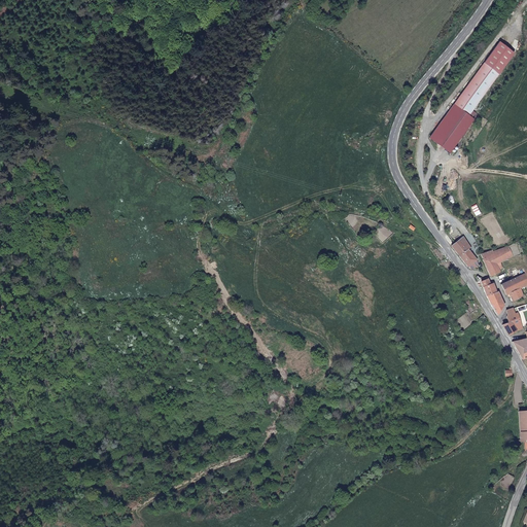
[(499,42),(429,138),(450,153),(475,119),(469,115),(515,54),(499,42)]
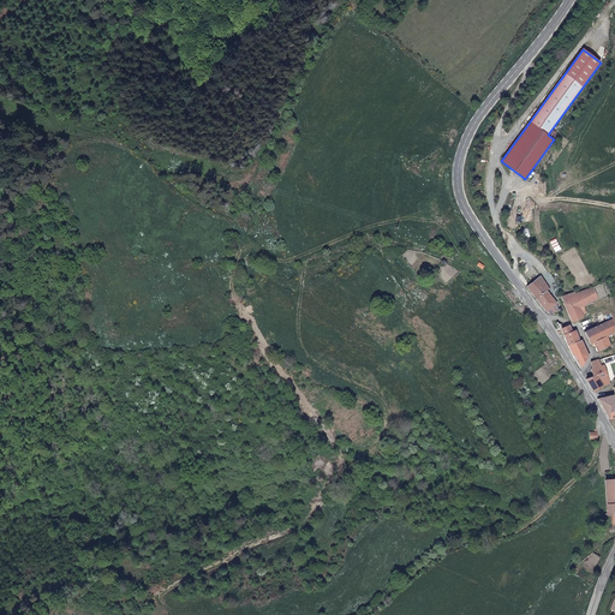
[(557,303),(548,290),(550,288),(542,275),(527,286),(545,310),(555,304),(557,303)]
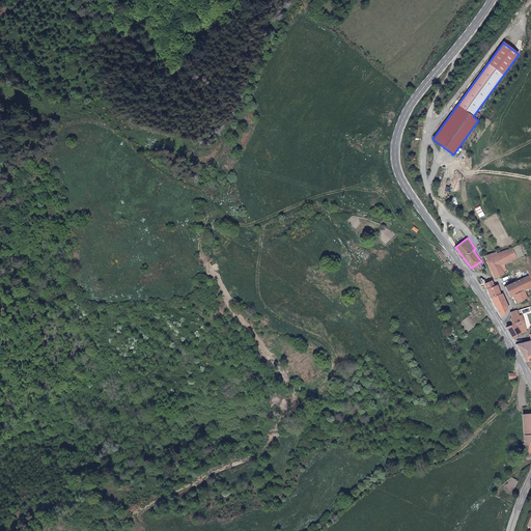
[(512,247),(484,255),(494,278),(507,272),(507,271),(504,272),(501,266),(505,263),(516,257),(512,247)]
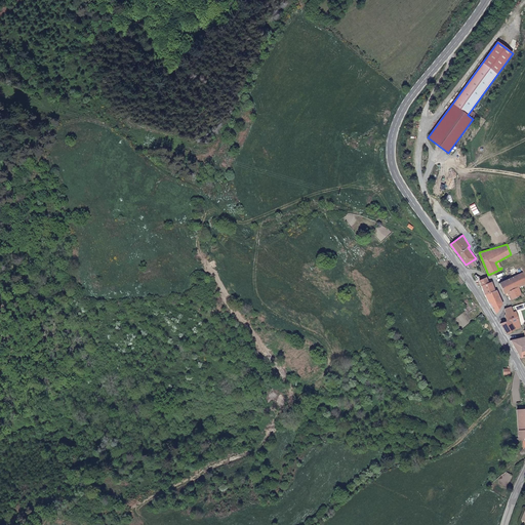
[(515,277),(510,279),(499,283),(505,292),(507,291),(511,299),(514,297),(521,294),(518,286),(524,281),(524,276),(524,273),(515,277)]
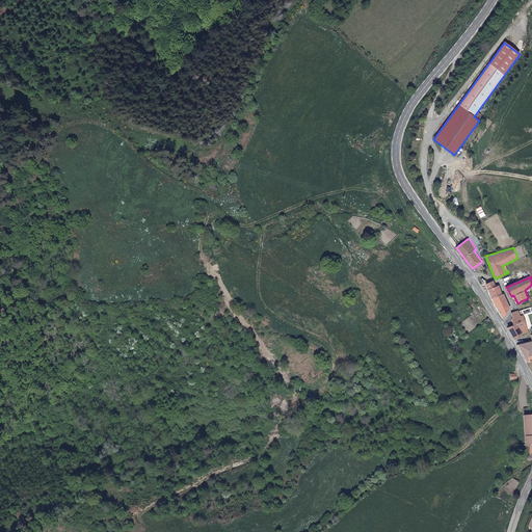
[(496,286),(493,281),(485,284),(487,289),(496,286)]
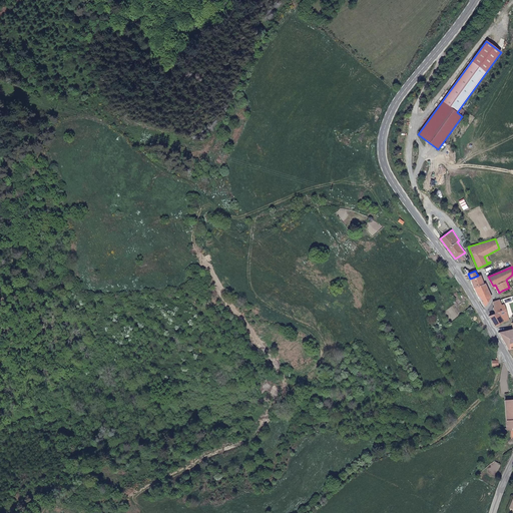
[(474,288),(484,284),(481,275),(478,276),(470,279),(474,288)]
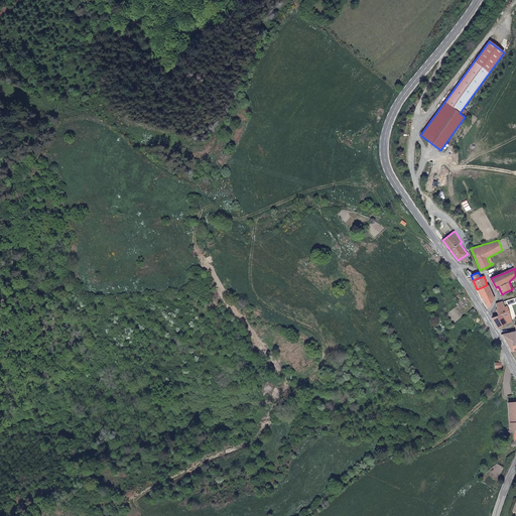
[(477,289),(487,308),(495,298),(489,284),(487,285),(477,289)]
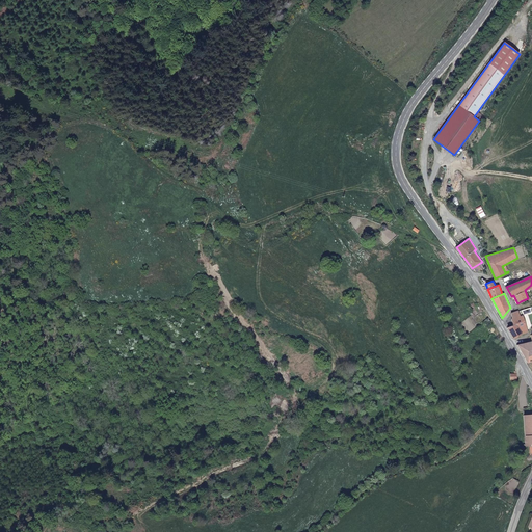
[(513,338),(528,331),(523,315),(521,316),(519,310),(510,313),(512,318),(511,318),(514,324),(507,327),(513,338)]
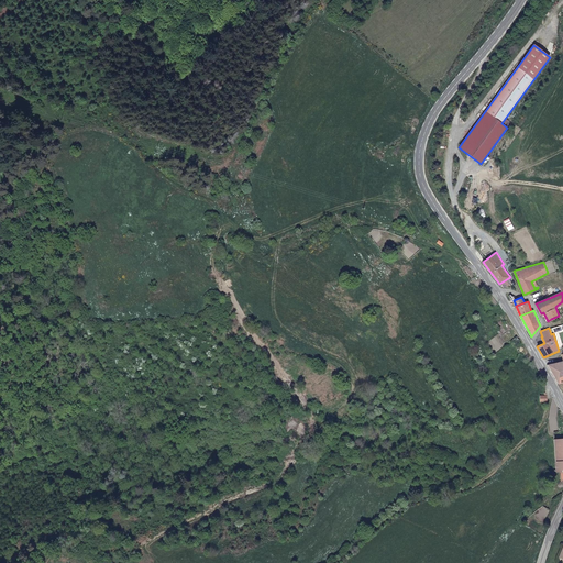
[(562,361),(548,364),(558,383),(562,381),(562,361)]
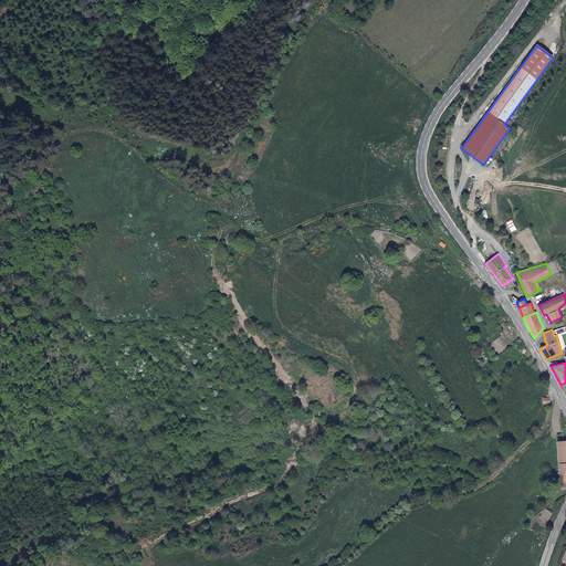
All buildings are outlined.
